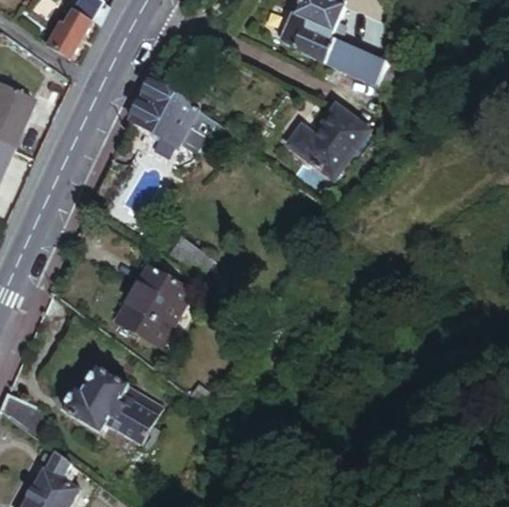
[(62,18),(48,44),(71,57),(102,0),(76,0),(66,20),(62,18)]
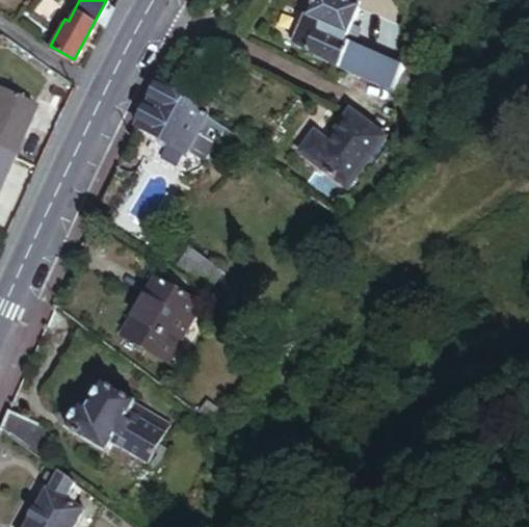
[(290,44),(336,63),(345,42),(350,44),(358,27),(349,24),(356,8),(353,7),(340,1),(337,0),(314,0),(307,17),(301,15),(290,44)]
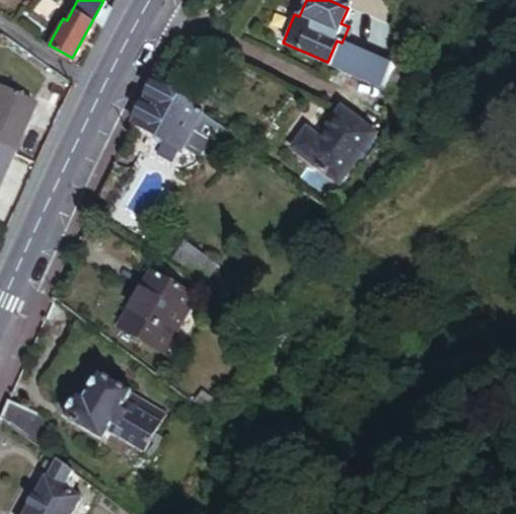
[(342,43),(337,41),(327,62),(381,85),(390,64),(342,43)]
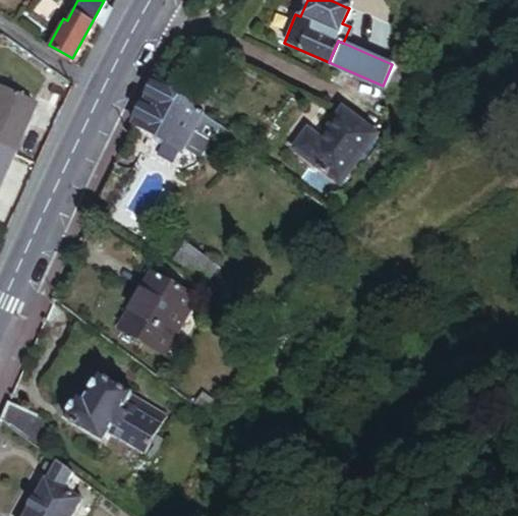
[(392,64),(383,86),(399,93),(408,71),(392,64)]
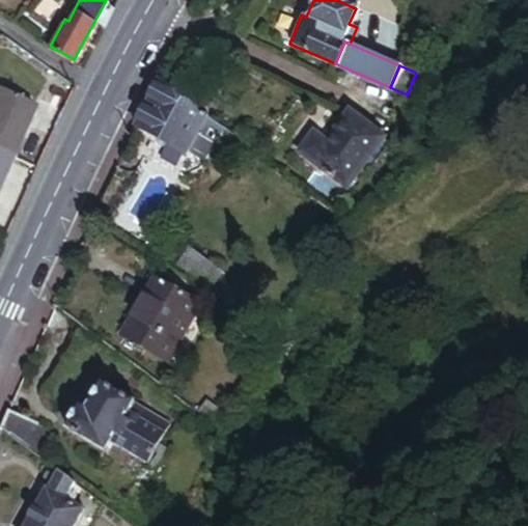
[(238,138),(158,79),(136,123),(181,158),(197,136),(202,140),(204,137),(212,143),(225,154),(238,138)]
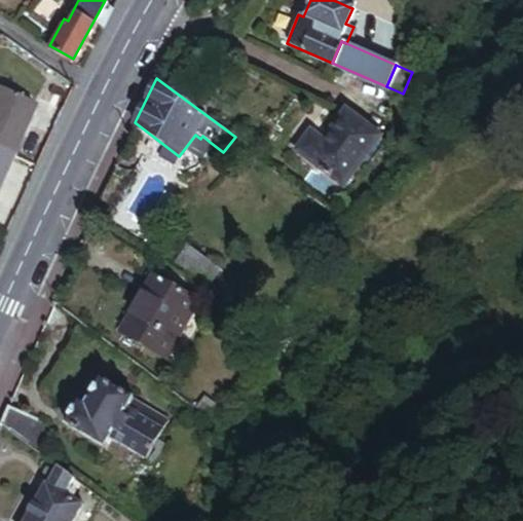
[(0,162),(7,165),(31,107),(0,92),(0,162)]
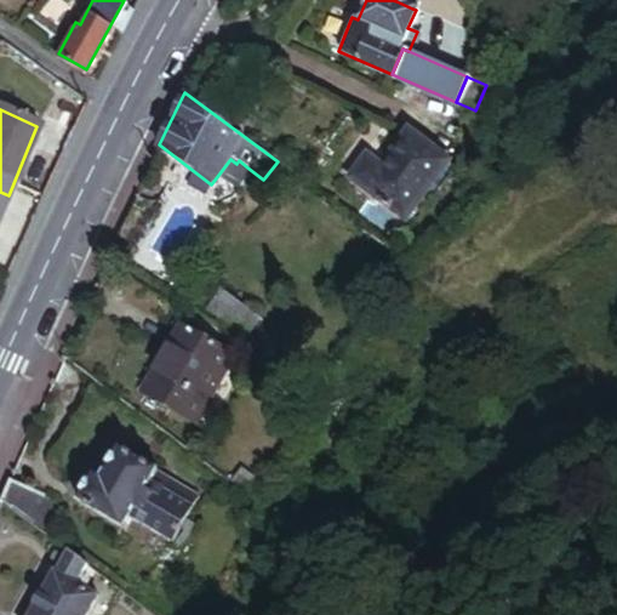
[(364,154),(347,177),(399,218),(440,166),(401,136),(378,165),(364,154)]
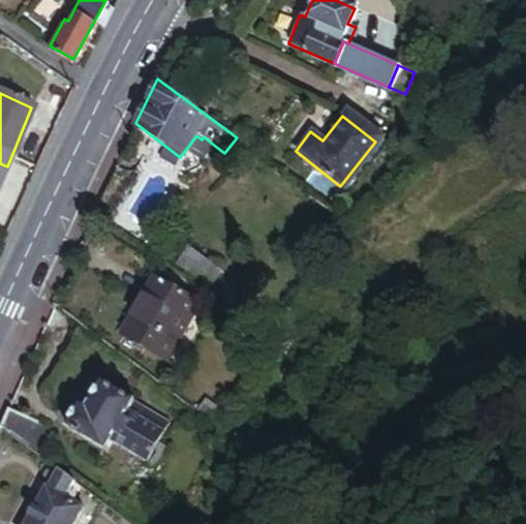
[(191,166),(211,143),(204,136),(202,140),(196,135),(180,157),(191,166)]
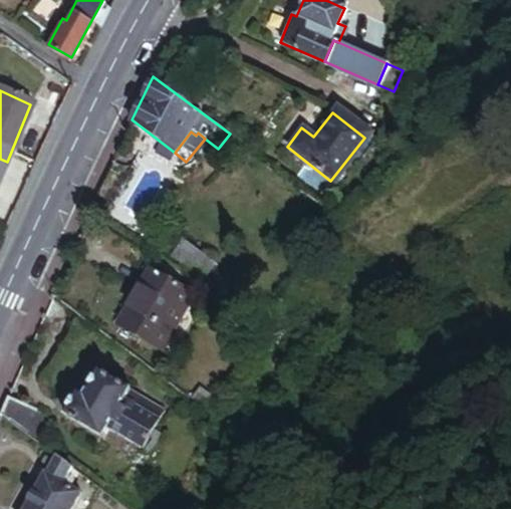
[(206,277),(217,261),(181,236),(170,252),(206,277)]
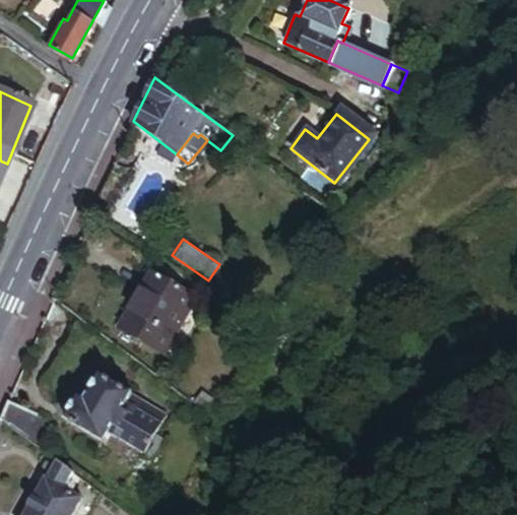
[(197,296),(151,269),(118,326),(164,352),(165,350),(188,311),(197,296)]
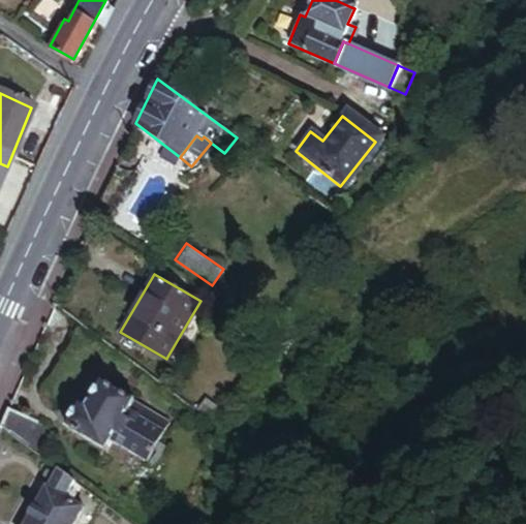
[(199,321),(191,316),(167,357),(177,362),(199,321)]
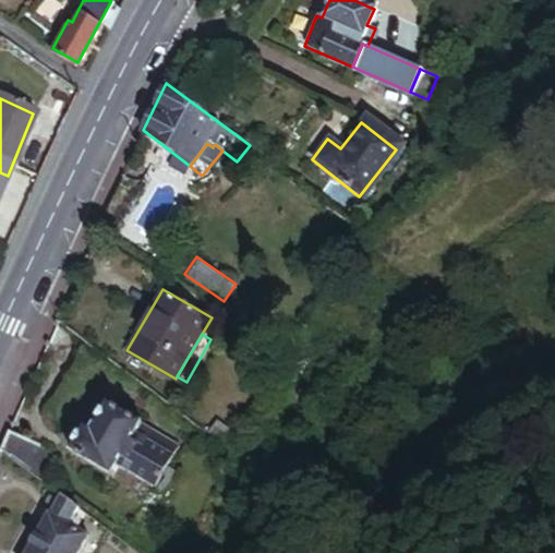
[(84,424),(70,448),(110,471),(116,463),(154,483),(172,452),(135,431),(141,420),(107,400),(91,429),(84,424)]
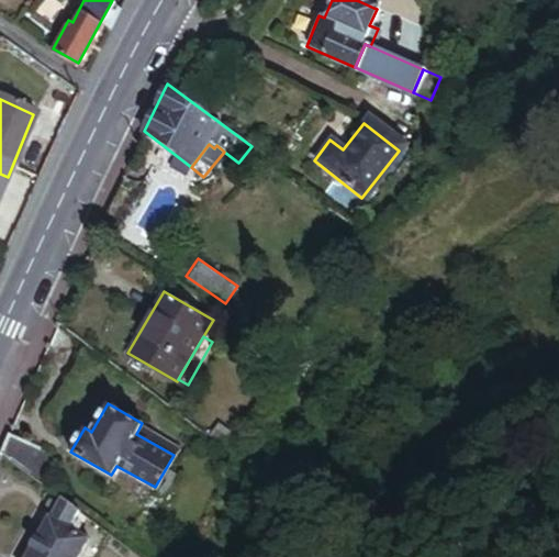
[(236,436),(212,419),(204,430),(231,449),(236,436)]
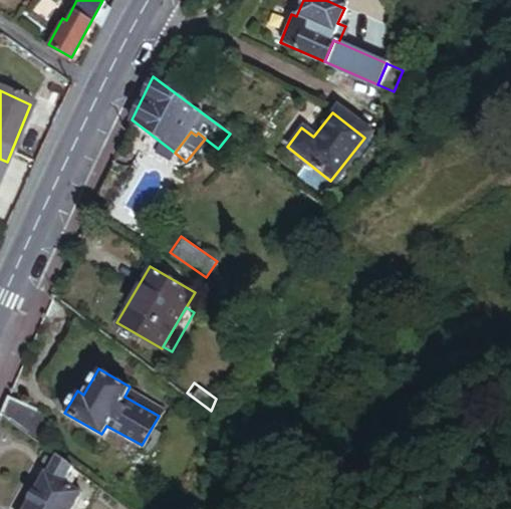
[(8,393),(0,410),(0,413),(22,429),(37,407),(8,393)]
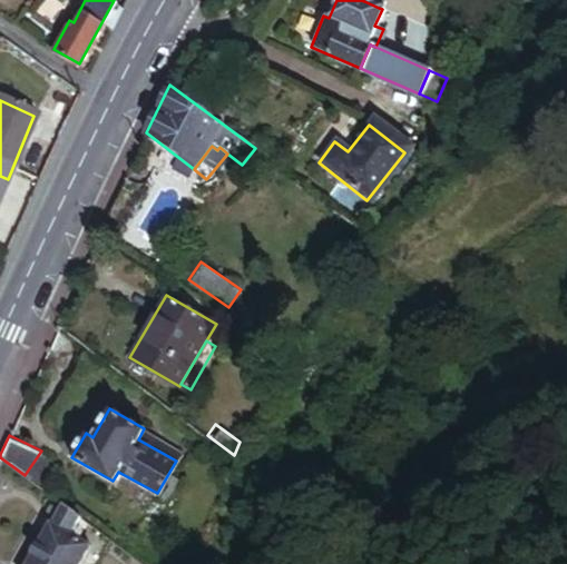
[(79,513),(61,503),(25,563),(75,563),(87,544),(68,532),(79,513)]
